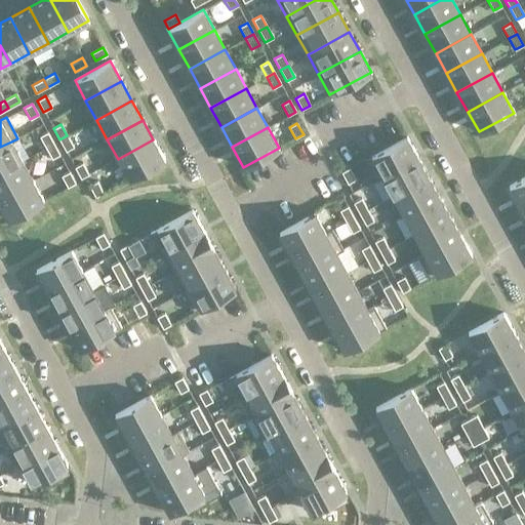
[(39,136),(45,148),(53,144),(47,132),(39,136)]
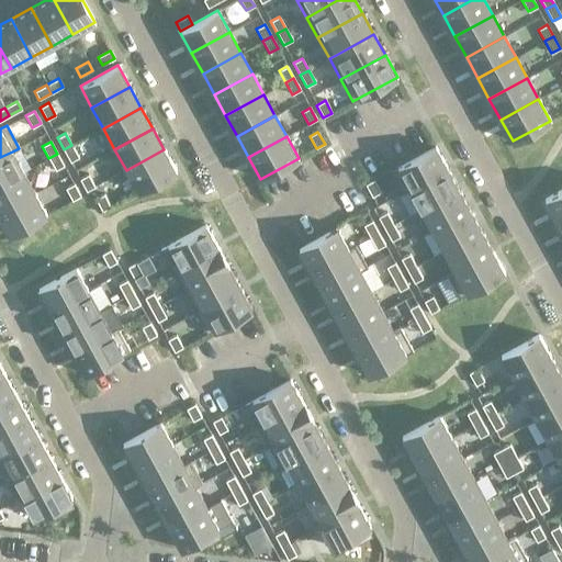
[(78,157),(71,145),(64,149),(70,161),(78,157)]
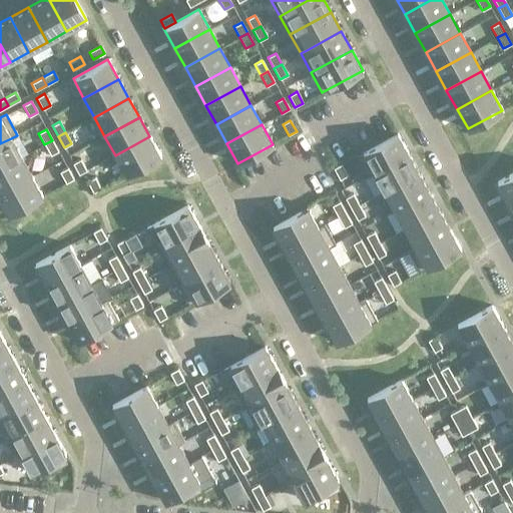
[(356,155),(368,176),(374,173),(373,172),(408,153),(397,133),(356,155)]
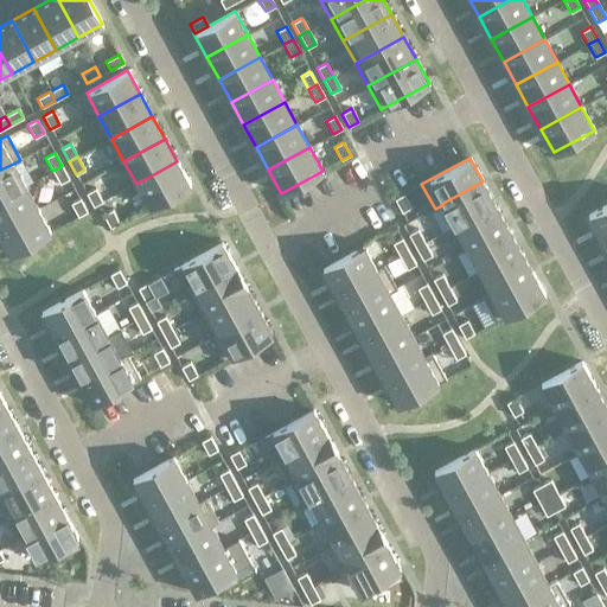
[(190,184),(177,161),(136,184),(148,206),(190,184)]
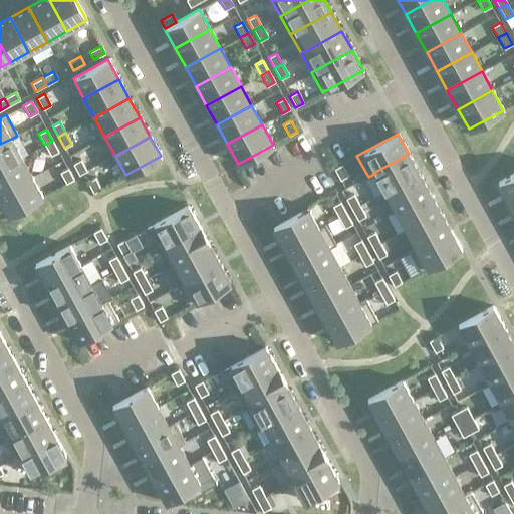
[(0,144),(0,168),(21,157),(11,139),(0,144)]
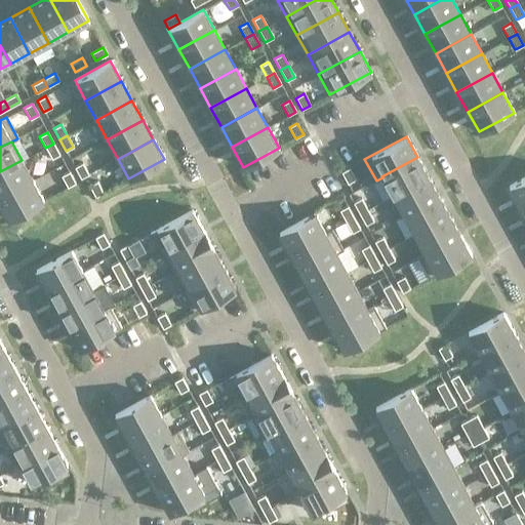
[(59,154),(53,144),(45,148),(51,159),(59,154)]
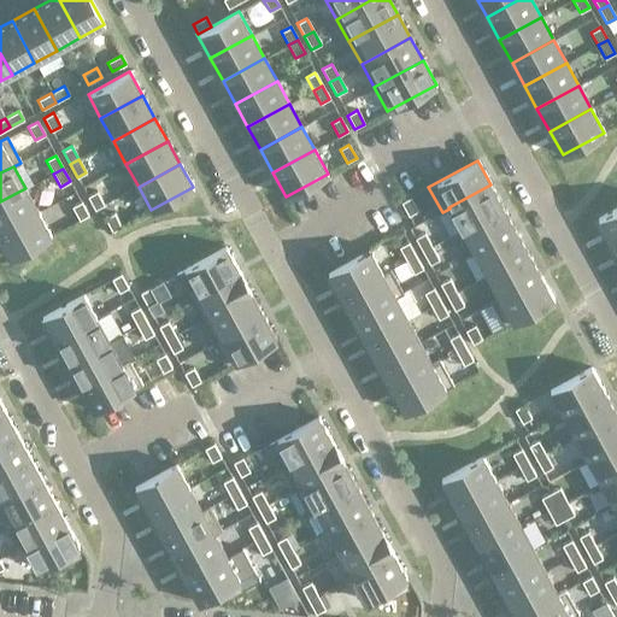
[(503,207),(491,184),(448,207),(450,209),(462,230),(503,207)]
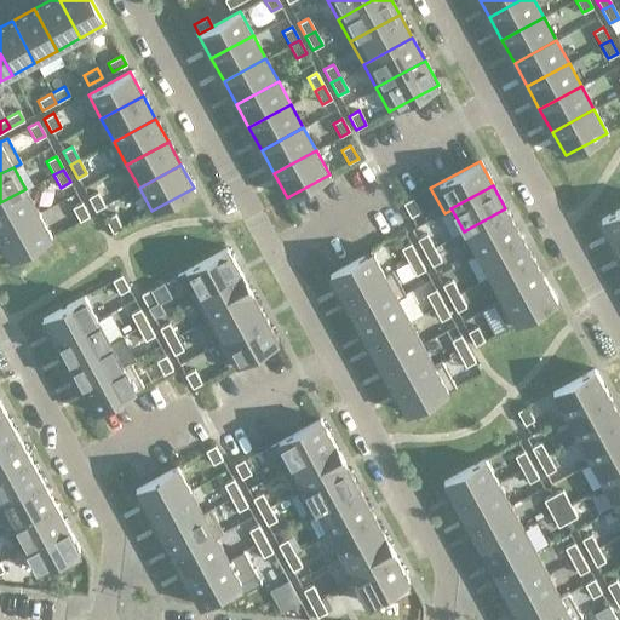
[(0,202),(0,233),(38,212),(26,189),(0,202)]
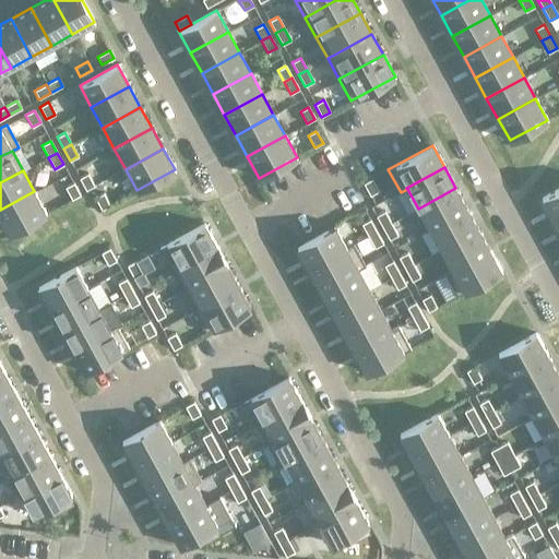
[(79,178),(85,190),(94,186),(87,174),(79,178)]
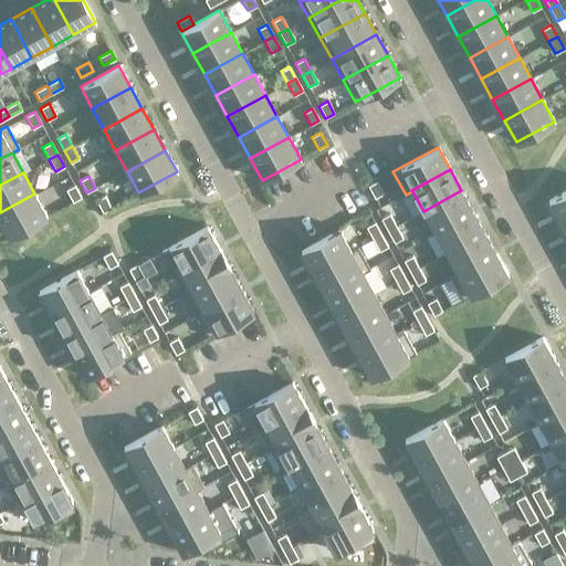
[(367,186),(374,198),(383,194),(376,181),(367,186)]
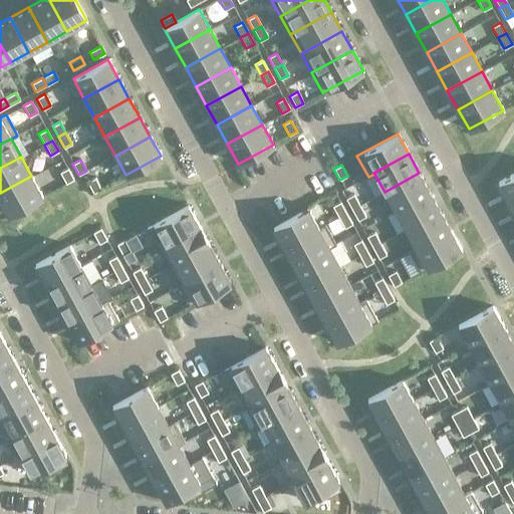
[(60,172),(66,184),(73,179),(67,168),(60,172)]
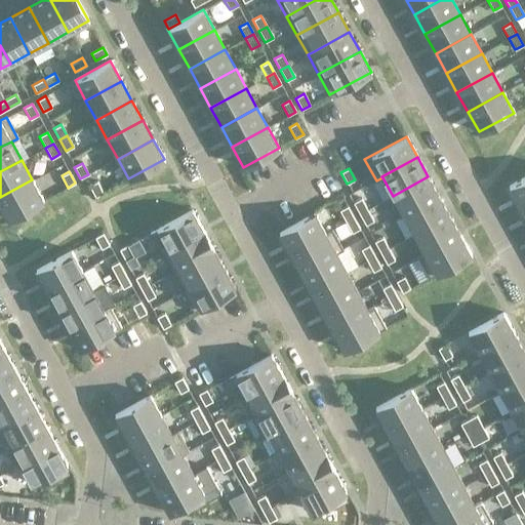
[(439,196),(428,176),(393,196),(403,215),(439,196)]
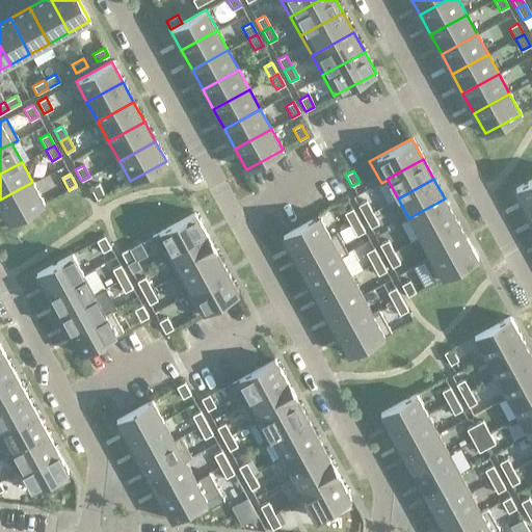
[(531,179),(515,188),(526,209),(531,205),(531,179)]
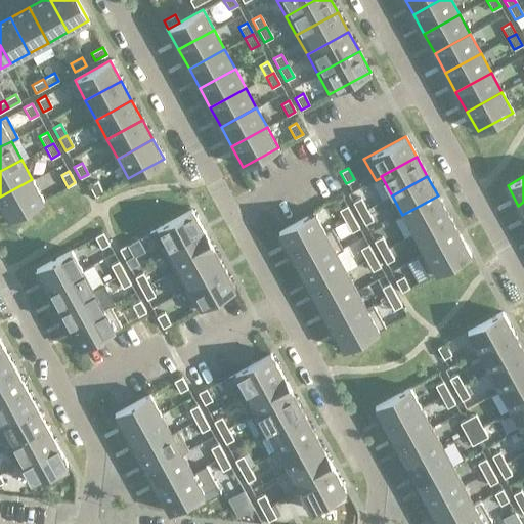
[(43,200),(32,179),(0,197),(0,205),(8,219),(43,200)]
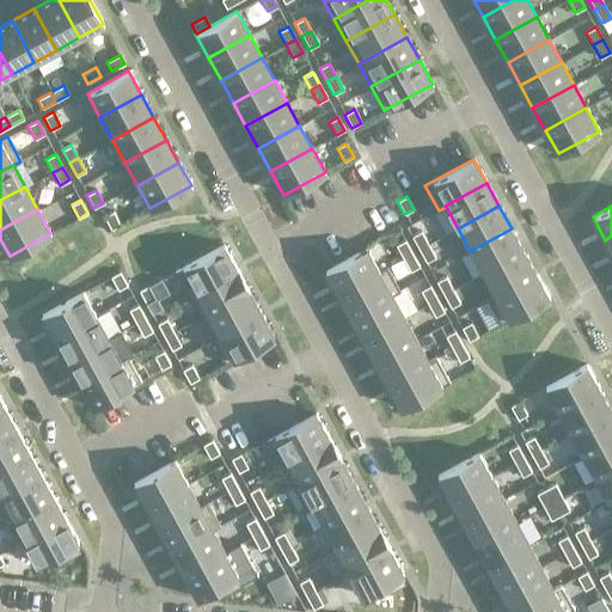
[(104,216),(111,230),(120,225),(112,212),(104,216)]
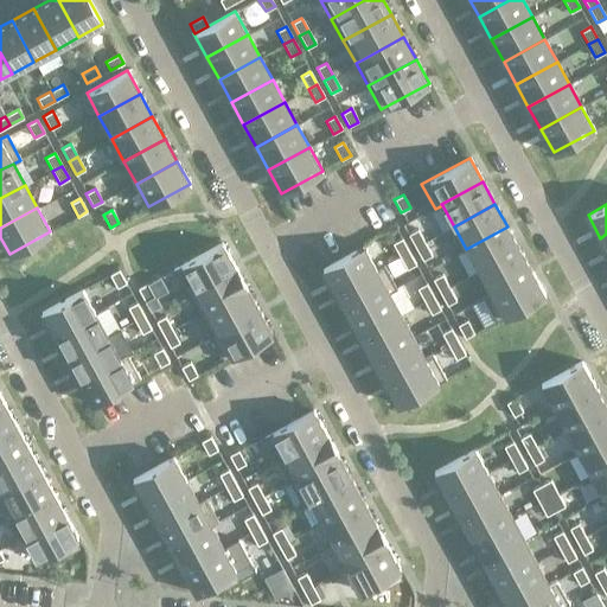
[(519,249),(508,227),(466,249),(479,272),(519,249)]
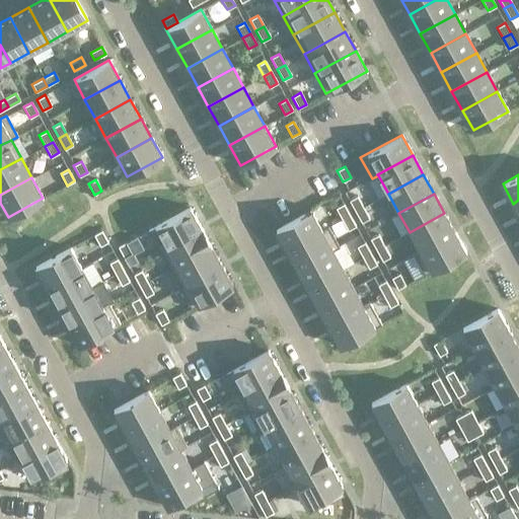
[(349,201),(355,212),(363,208),(357,197),(349,201)]
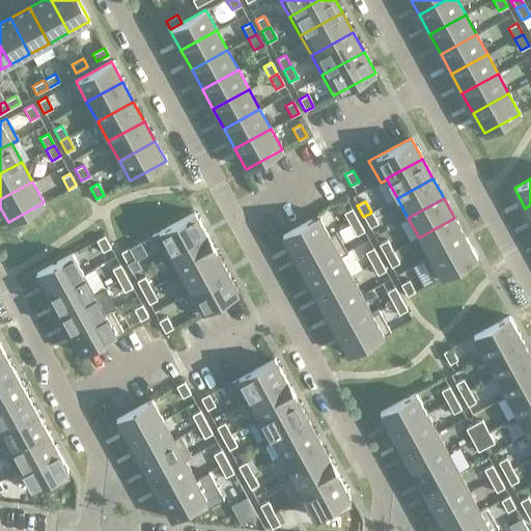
[(343,213),(350,224),(357,220),(351,208),(343,213)]
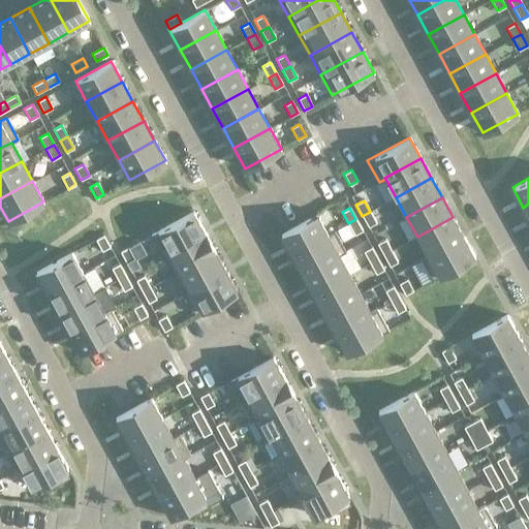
[(193,211),(151,235),(162,254),(205,231),(193,211)]
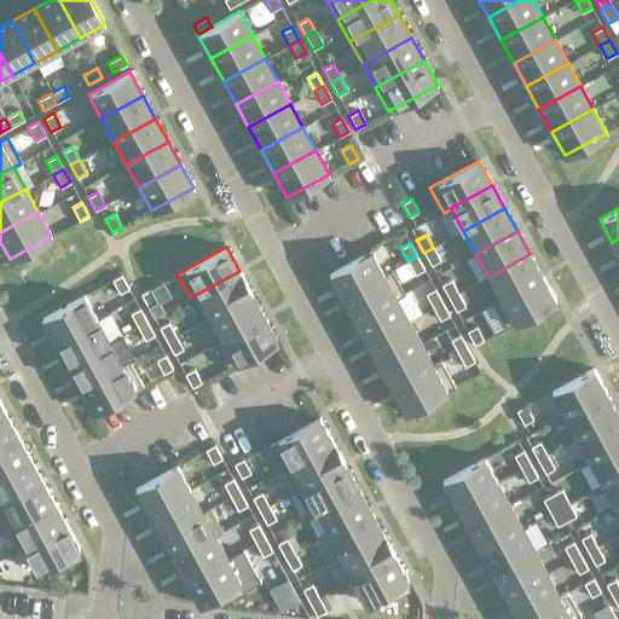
[(440,260),(433,248),(423,253),(431,266),(440,260)]
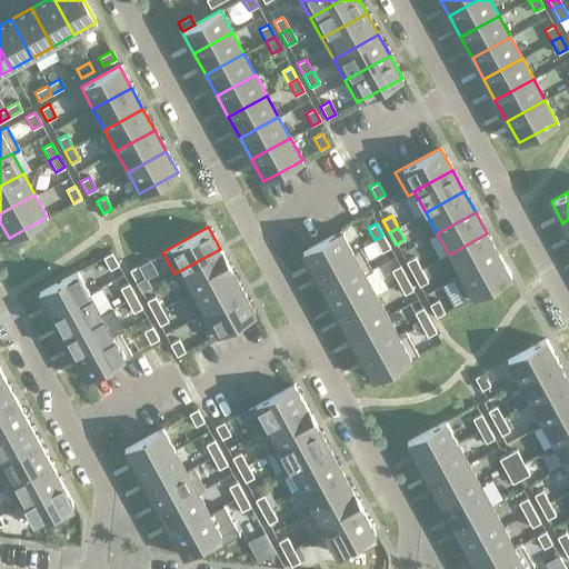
[(340,230),(302,251),(313,273),(352,252),(351,251),(340,230)]
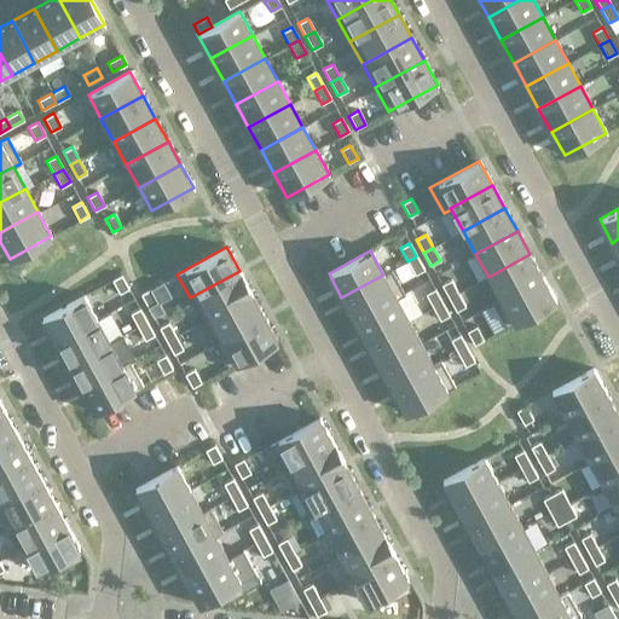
[(543,277),(530,254),(489,277),(499,299),(501,300),(543,277)]
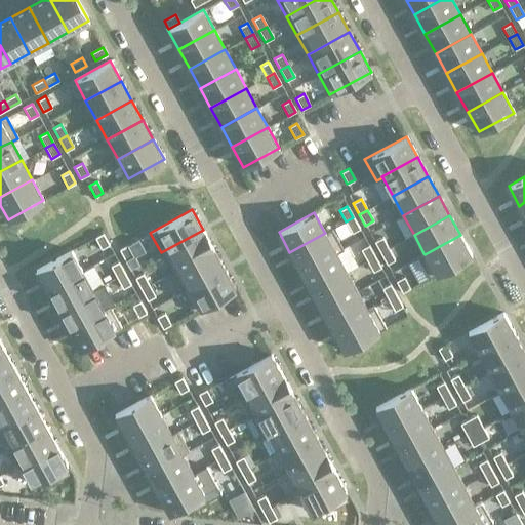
[(353,217),(346,221),(352,233),(359,229),(353,217)]
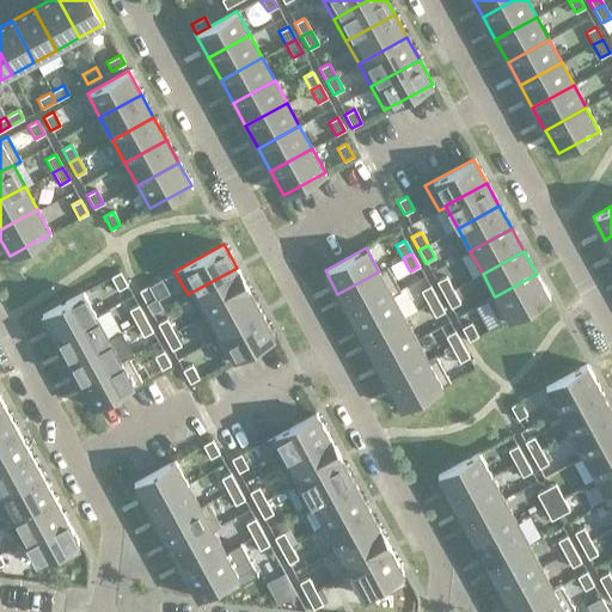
[(337,294),(350,317),(391,294),(392,295),(399,291),(386,265),(378,270),(379,271),(337,294)]
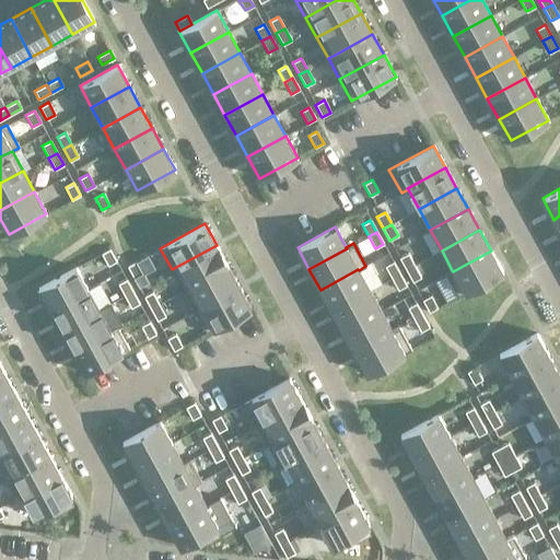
[(228,266),(217,245),(172,269),(183,290),(228,266)]
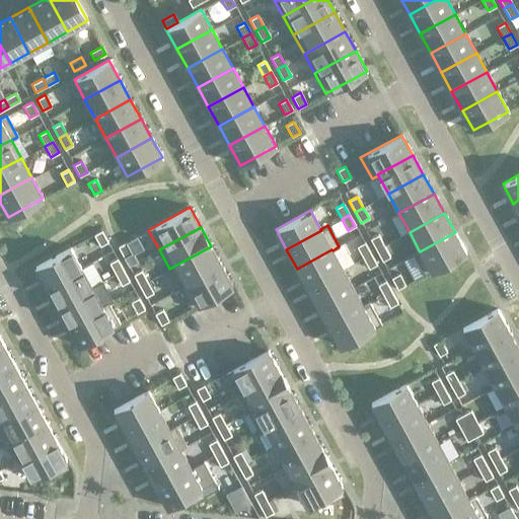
[(94,235),(100,246),(108,242),(102,231),(94,235)]
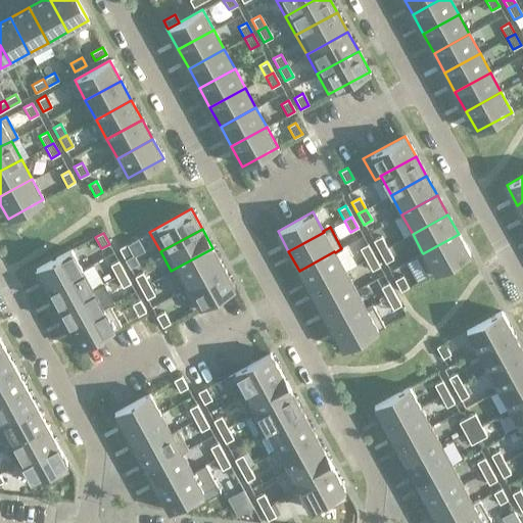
[(469,254),(459,234),(423,253),(422,252),(416,255),(427,277),(469,254)]
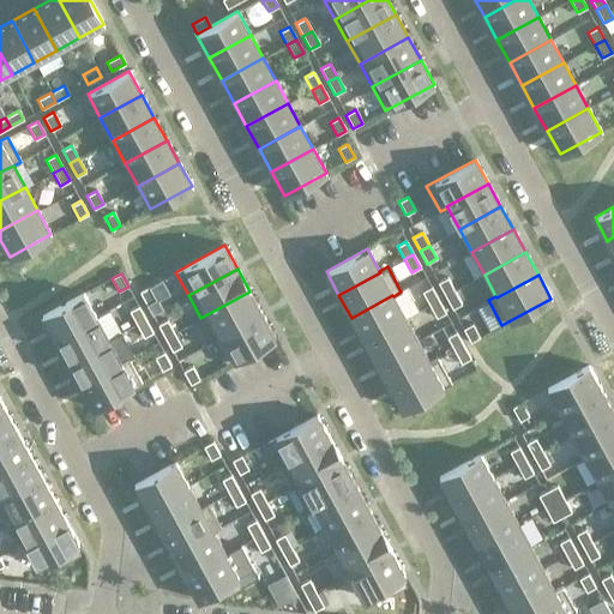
[(438,283),(445,296),(453,290),(446,278),(438,283)]
